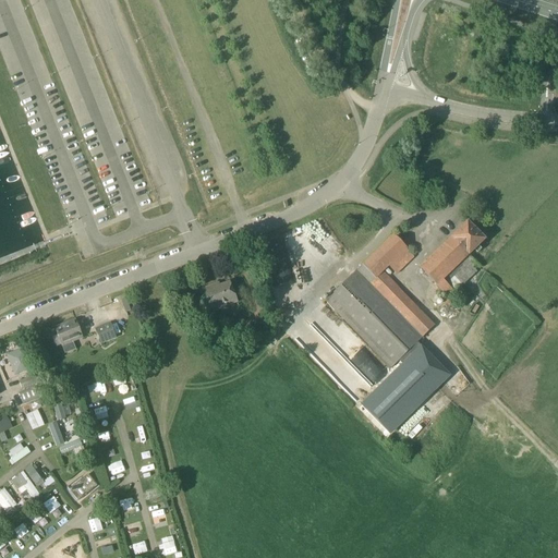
[(420,268),(448,298),(440,305),(446,311),(457,301),(451,295),(456,292),(481,268),(469,255),(477,247),(481,251),(484,247),(481,244),(485,240),(466,222),(420,268)]
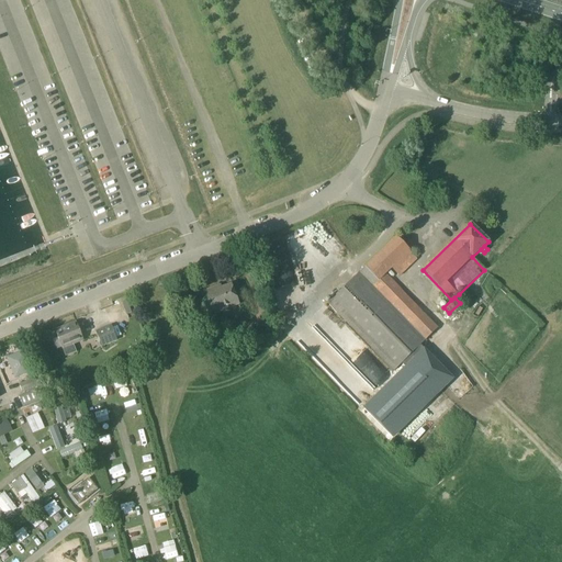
[(392,269),(400,277),(417,259),(409,251),(409,250),(396,236),(328,303),(394,371),(438,328),(393,283),(385,276),(392,269)]
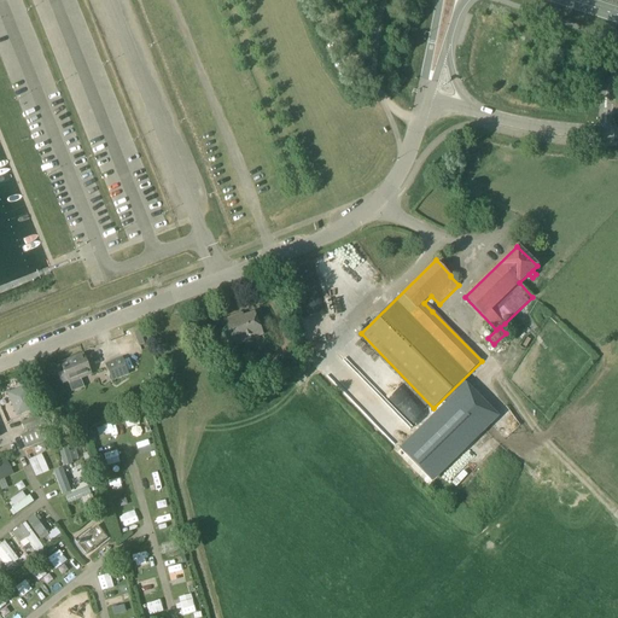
[(242,314),(235,316),(221,322),(231,347),(262,334),(254,313),(243,318),(242,314)]
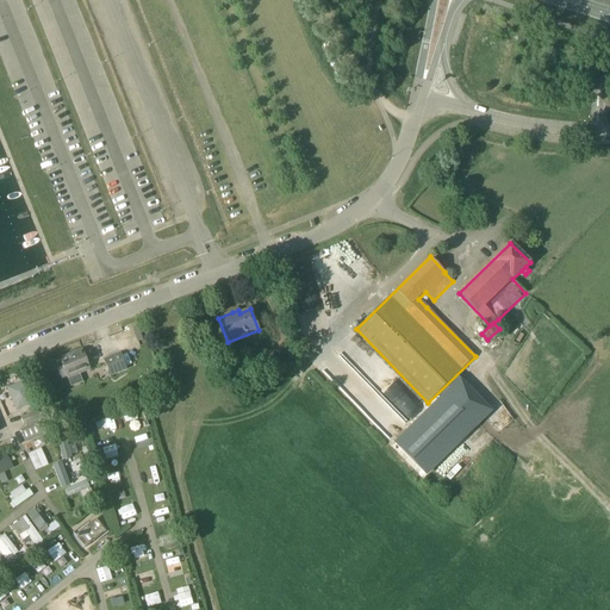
[(67,378),(89,369),(82,350),(60,359),(67,378)]
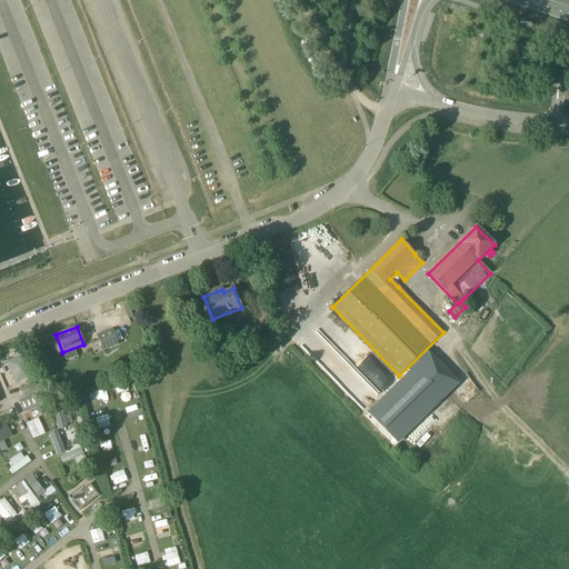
[(112,330),(97,336),(102,350),(118,345),(112,330)]
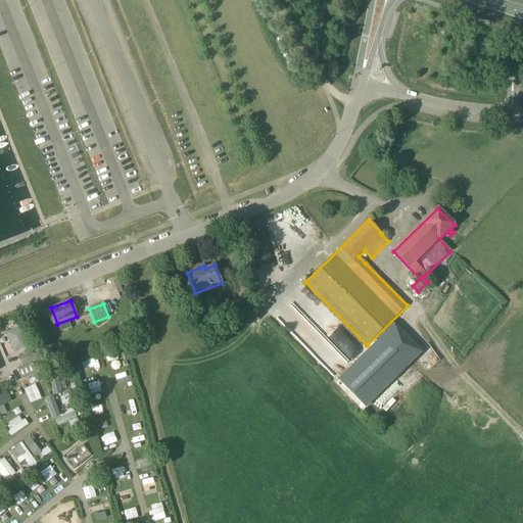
[(14,352),(28,347),(20,328),(7,333),(14,352)]
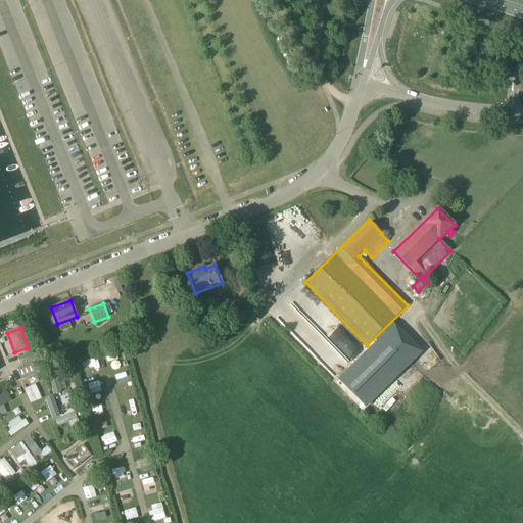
[(17,358),(18,361),(21,366),(36,360),(33,351),(17,358)]
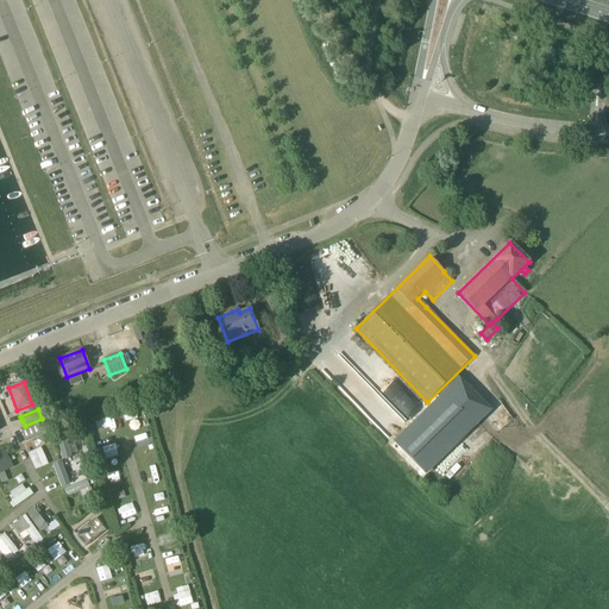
[(93,420),(98,432),(110,427),(106,416),(93,420)]
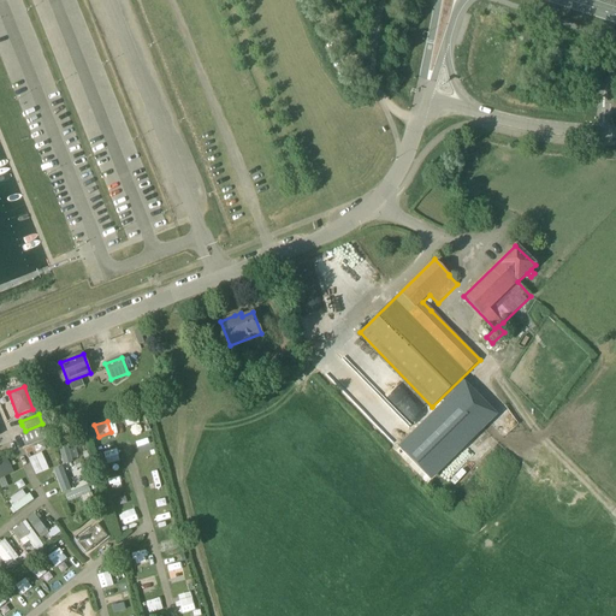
[(25,446),(31,444),(47,437),(43,426),(27,433),(21,434),(25,446)]
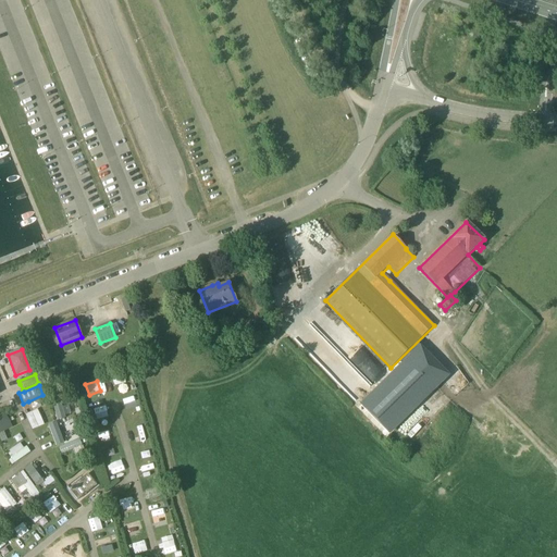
[(61,401),(52,404),(57,419),(65,417),(61,401)]
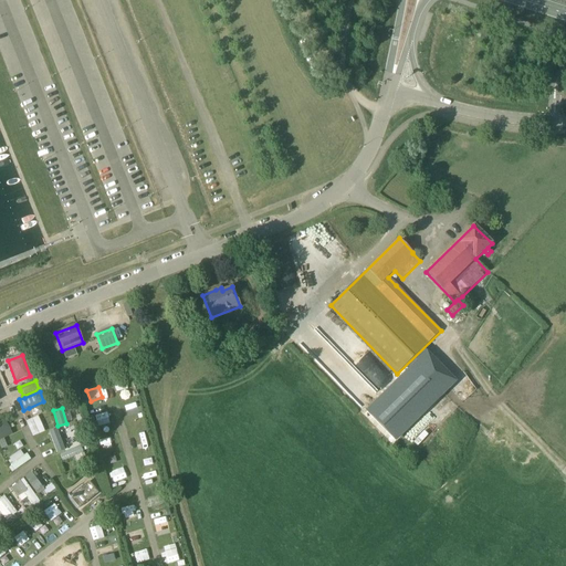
[(98,427),(112,423),(108,412),(95,416),(98,427)]
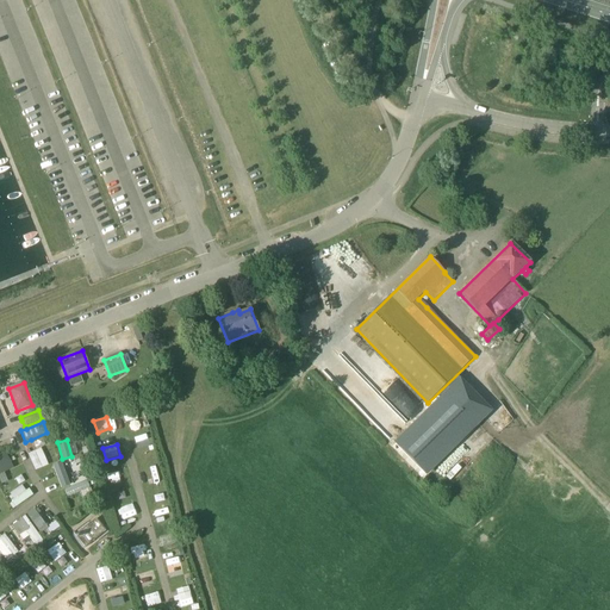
[(35,470),(49,465),(42,447),(27,453),(35,470)]
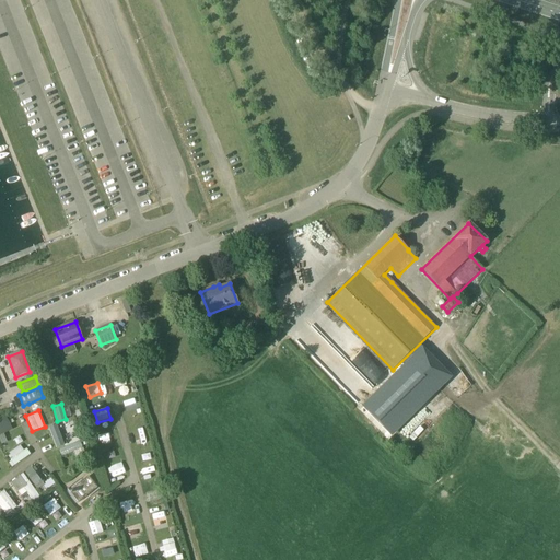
[(6,418),(0,420),(0,435),(12,430),(6,418)]
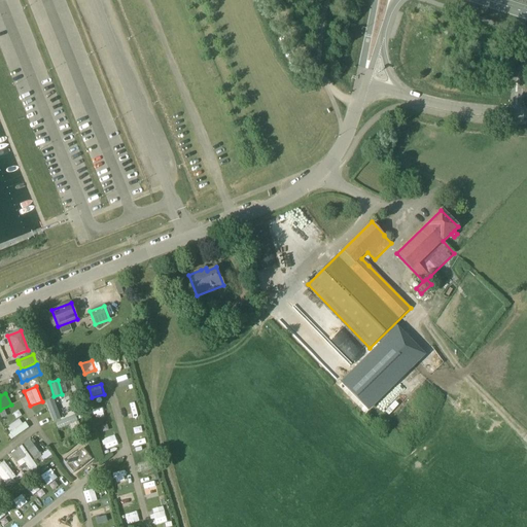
[(54,398),(44,401),(53,421),(61,418),(54,398)]
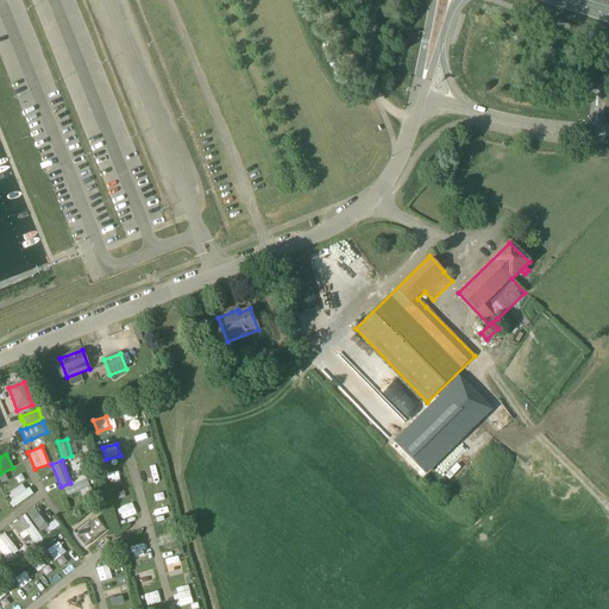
[(63,488),(67,496),(89,487),(86,478),(63,488)]
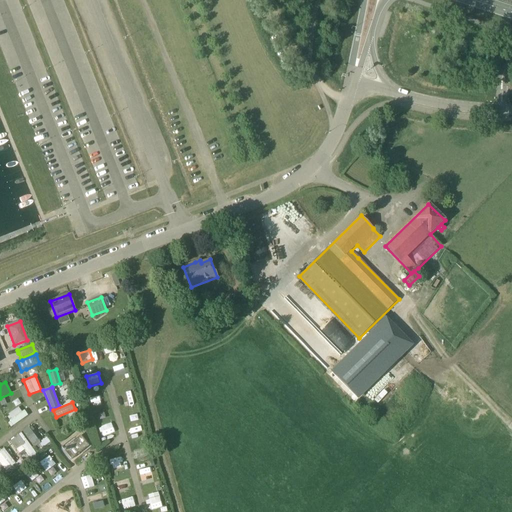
[(28,415),(24,409),(21,411),(18,406),(6,415),(13,425),(28,415)]
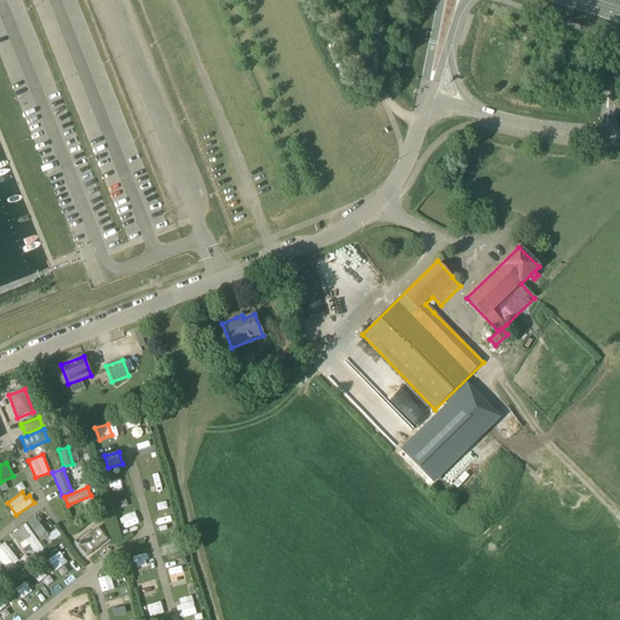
[(121,517),(126,529),(141,523),(135,511),(121,517)]
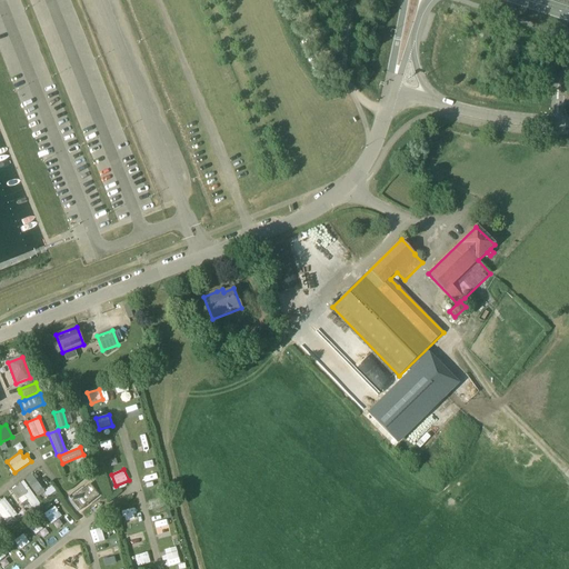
[(31,473),(25,477),(37,497),(43,492),(31,473)]
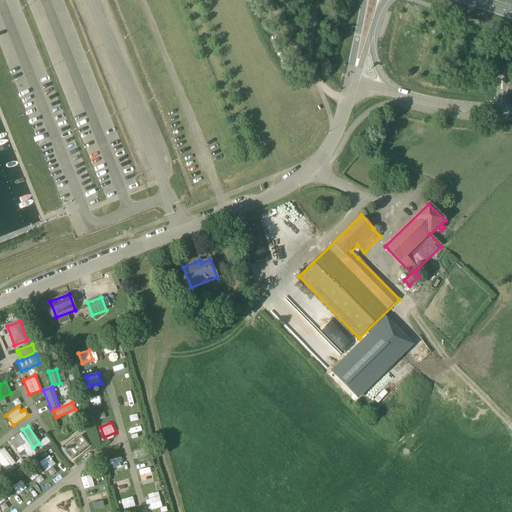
[(9,440),(18,453),(24,449),(30,456),(35,452),(21,432),(9,440)]
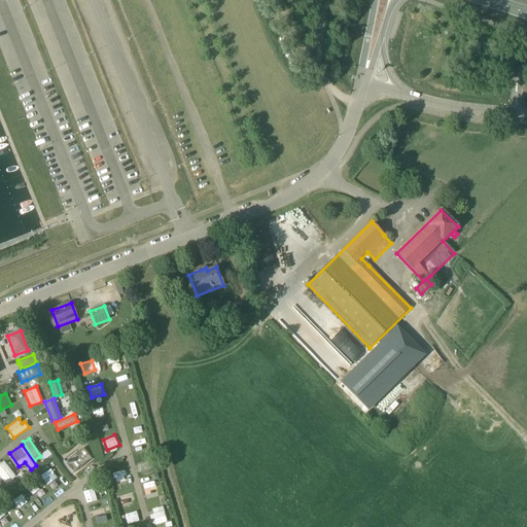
[(83,448),(65,462),(74,472),(92,459),(83,448)]
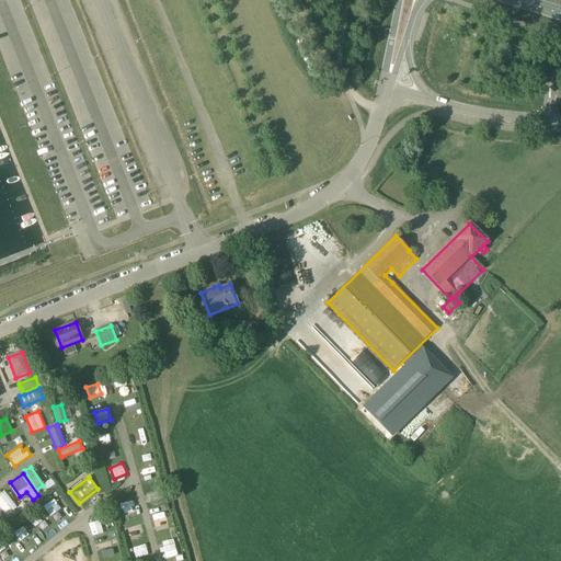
[(44,492),(55,484),(50,479),(41,487),(44,492)]
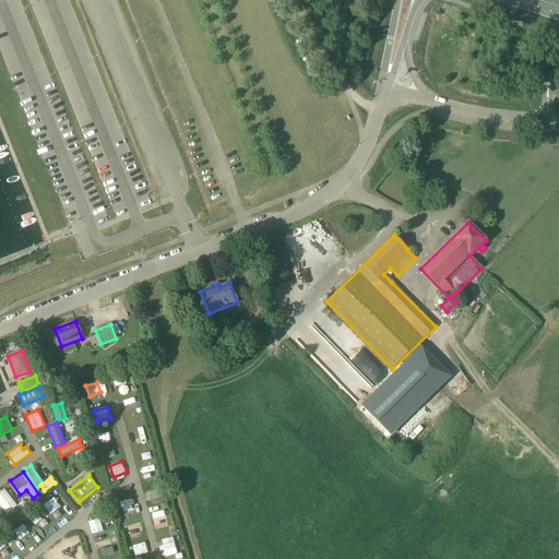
[(0,504),(2,508),(0,510),(0,512),(3,516),(18,506),(4,488),(0,490),(0,504)]
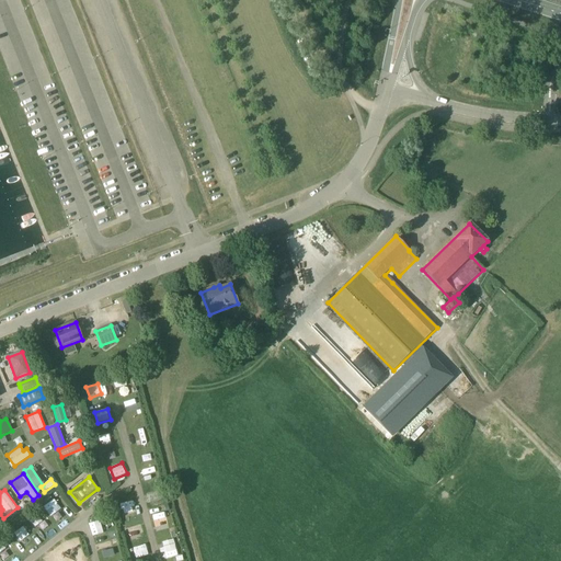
[(148,495),(150,506),(161,504),(159,493),(148,495)]
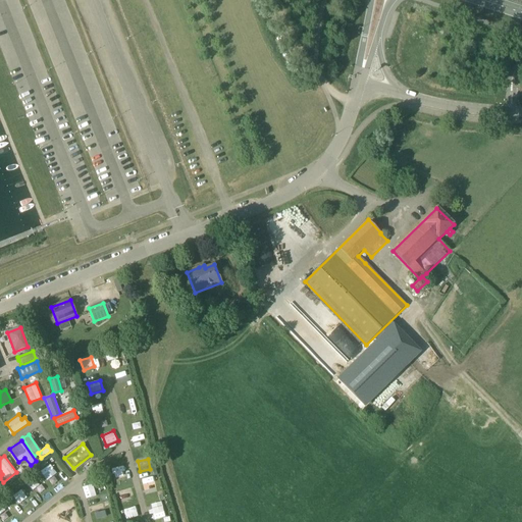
[(42,471),(48,479),(56,473),(50,465),(42,471)]
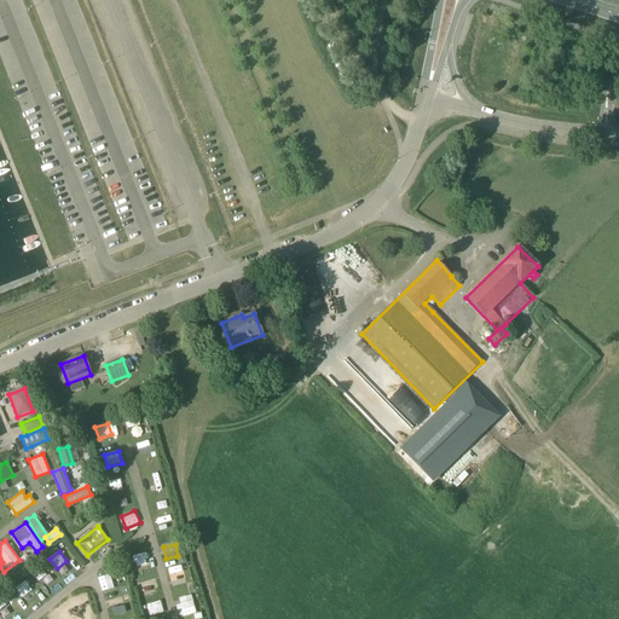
[(134,555),(137,568),(149,566),(146,553),(134,555)]
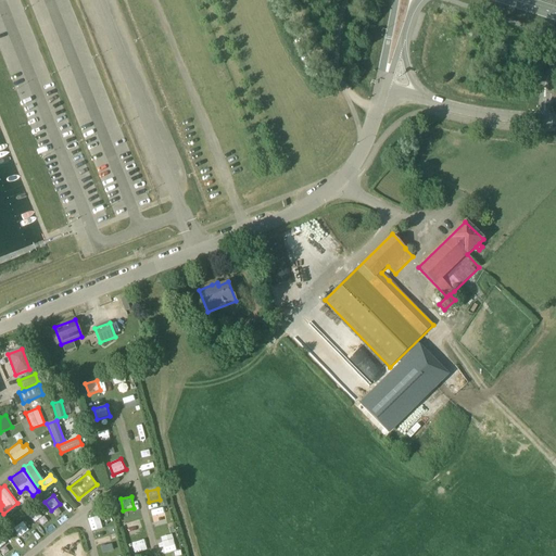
[(154,527),(166,523),(162,506),(150,510),(154,527)]
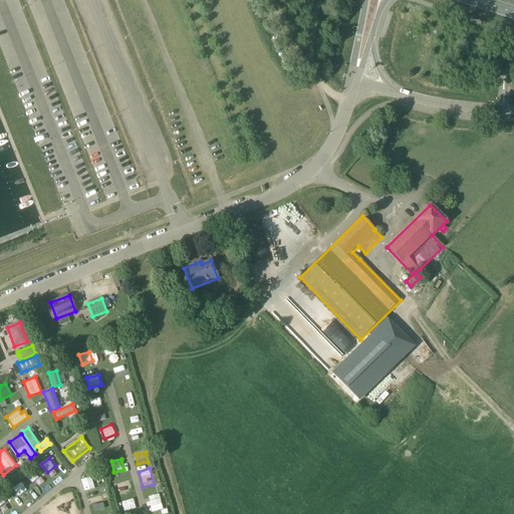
[(36,471),(30,475),(37,486),(43,483),(36,471)]
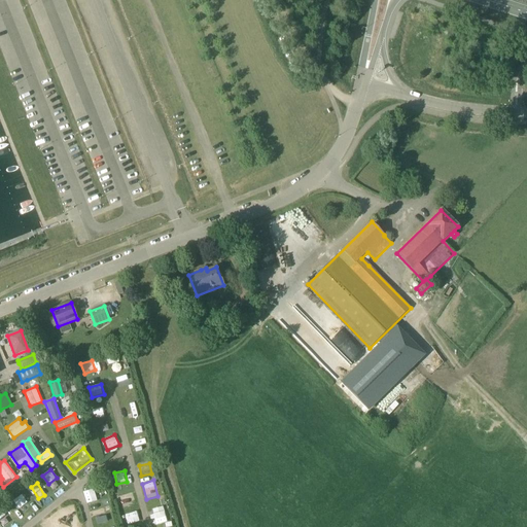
[(86,503),(97,500),(94,489),(83,492),(86,503)]
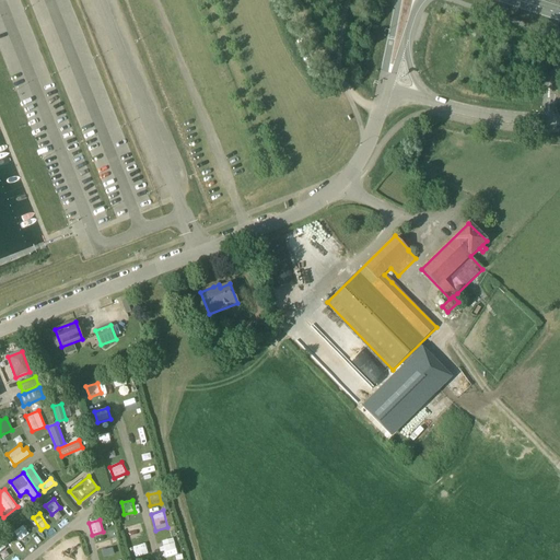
[(131,539),(143,536),(139,524),(128,527),(131,539)]
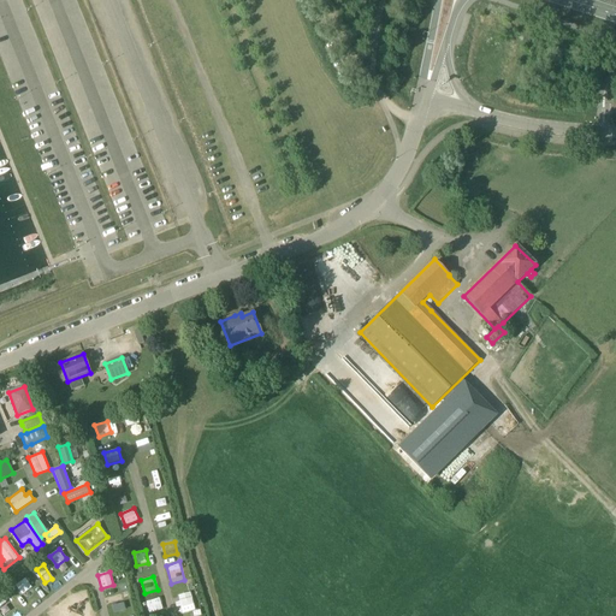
[(28,579),(17,582),(25,598),(35,594),(28,579)]
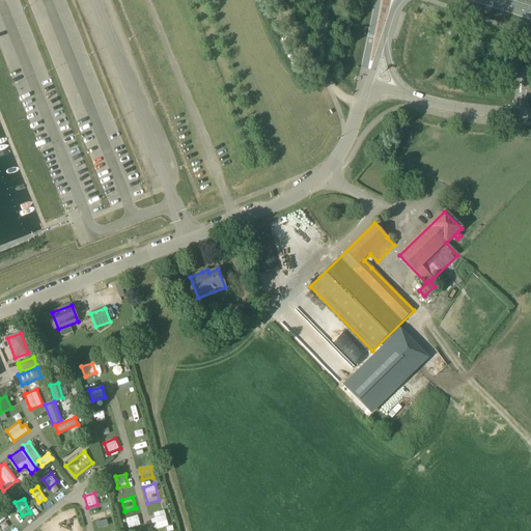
[(152,519),(155,528),(166,526),(163,510),(154,512),(155,519),(152,519)]
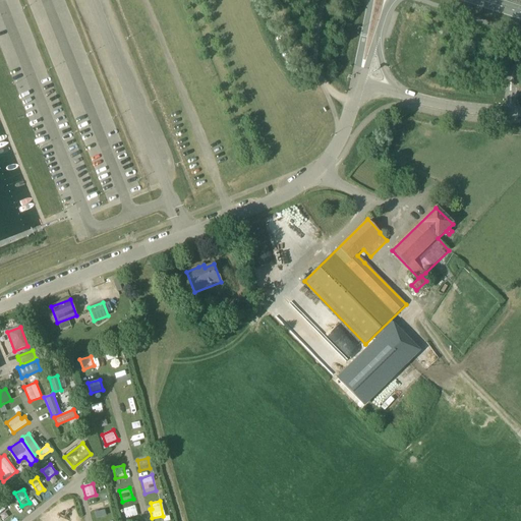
[(93,505),(96,518),(106,515),(103,502),(93,505)]
